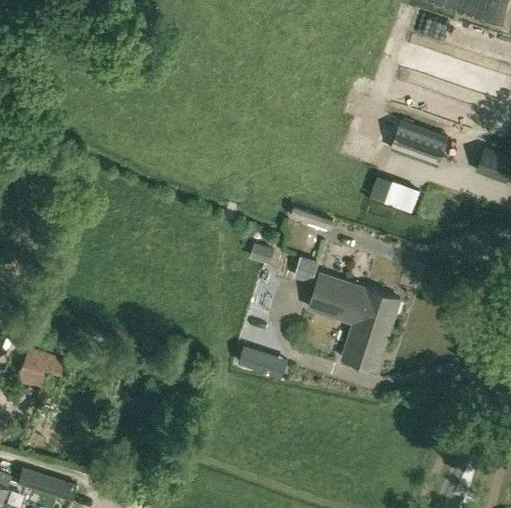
[(446,138),(400,122),(389,151),(436,167),(446,138)]
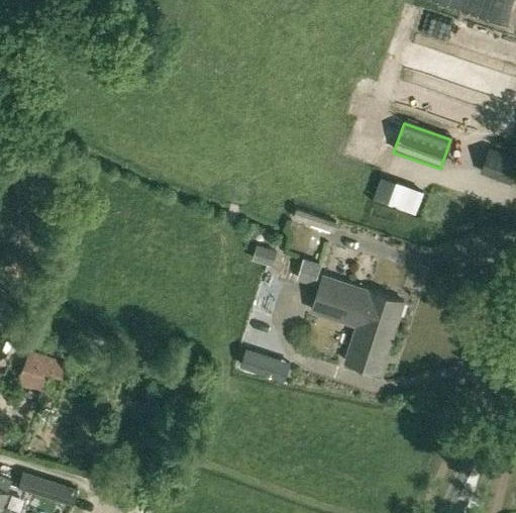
[(515,161),(488,151),(480,174),(510,185),(515,168),(515,161)]
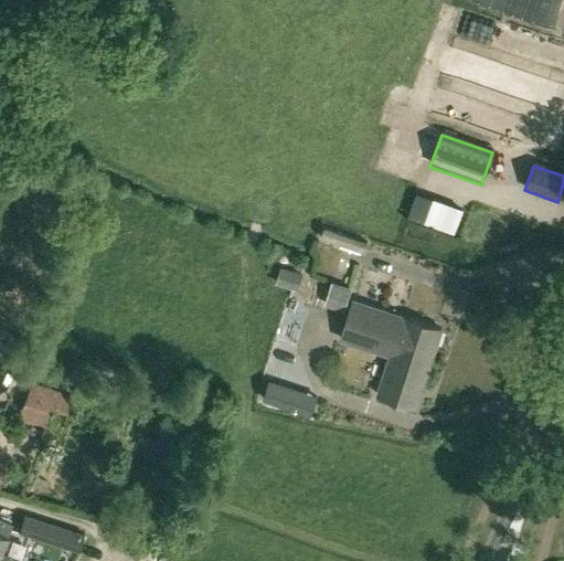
[(323,230),(320,241),(364,256),(368,245),(323,230)]
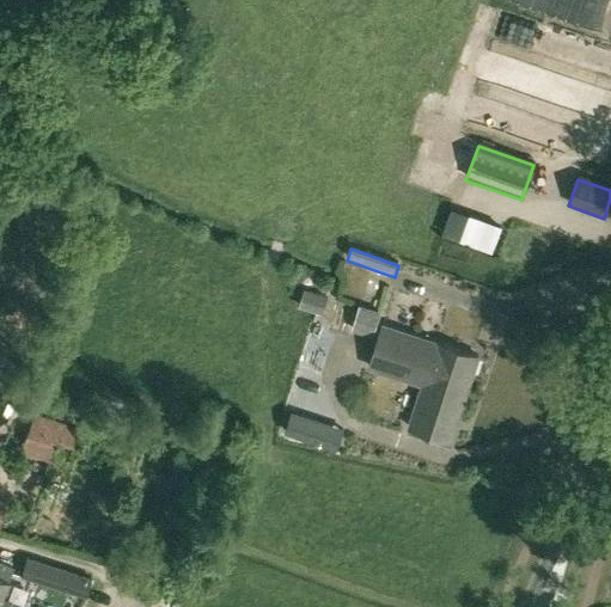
[(303,290),(297,311),(312,316),(321,318),(327,299),(303,290)]
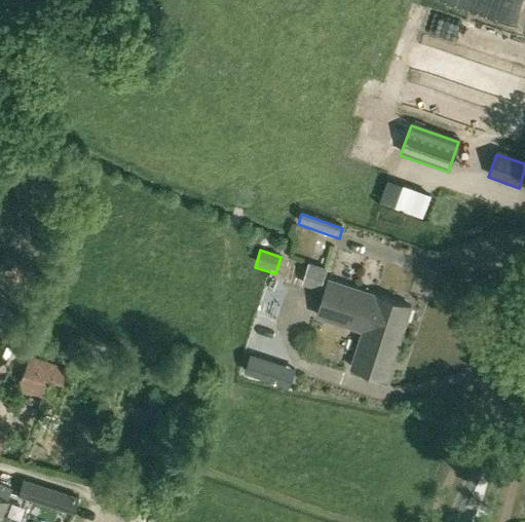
[(300,288),(319,294),(327,270),(308,264),(300,288)]
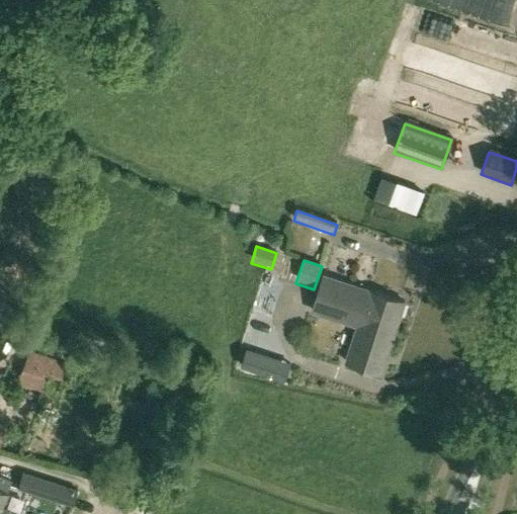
[(311,314),(357,329),(392,340),(403,305),(368,293),(368,294),(322,279),(311,314)]
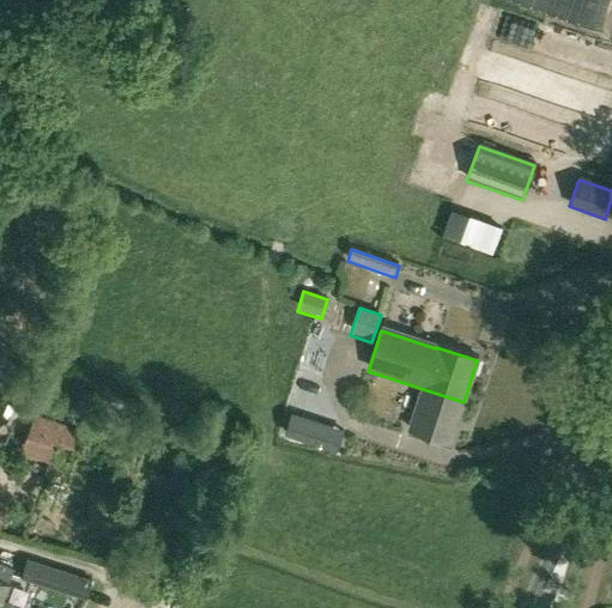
[(449,445),(464,402),(423,389),(408,432),(449,445)]
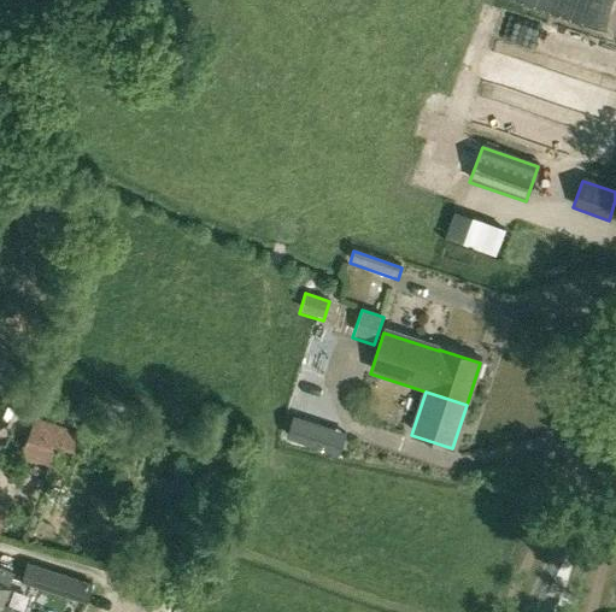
[(323,451),(330,430),(293,418),(287,439),(323,451)]
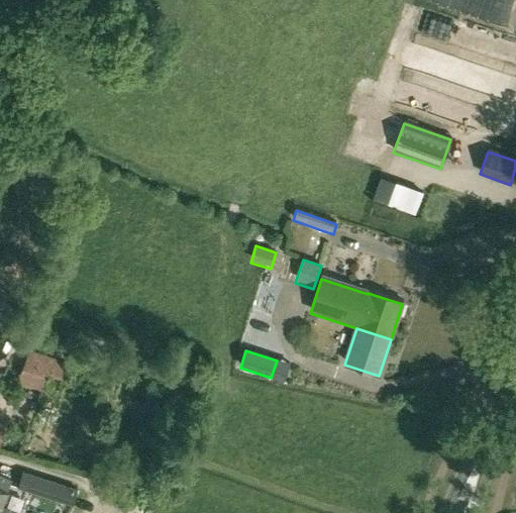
[(40,395),(46,377),(61,382),(66,366),(26,353),(15,386),(40,395)]
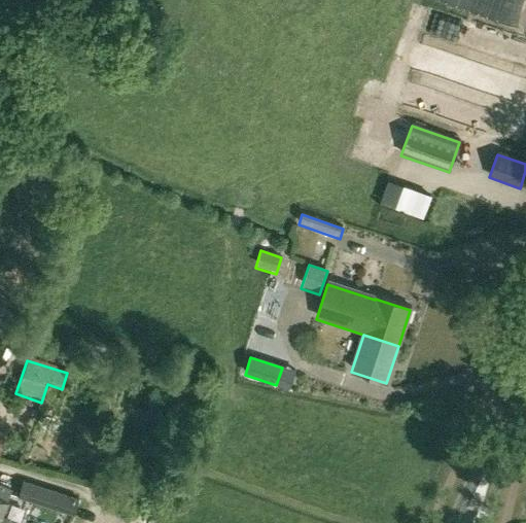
[(20,496),(20,498),(49,508),(55,490),(25,481),(20,496)]
